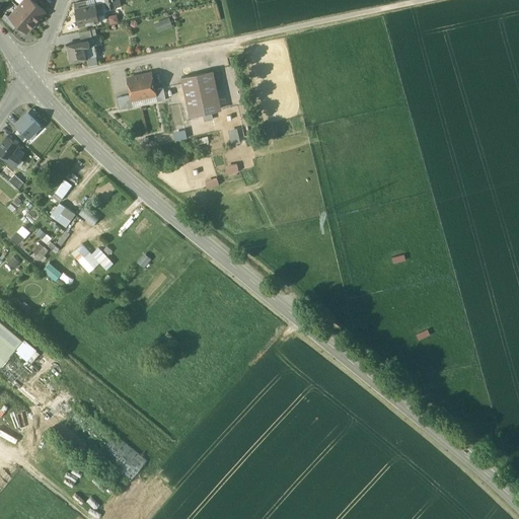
[(35,3),(32,0),(24,0),(18,7),(36,22),(40,20),(39,19),(46,11),(35,3)]
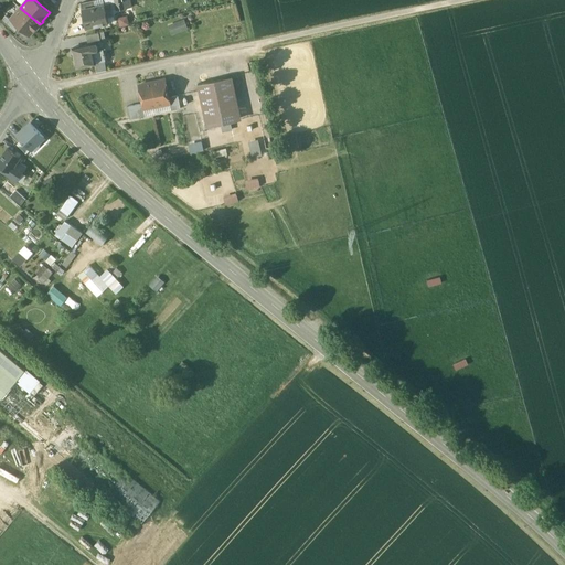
[(94,1),(81,3),(82,10),(95,7),(94,1)]
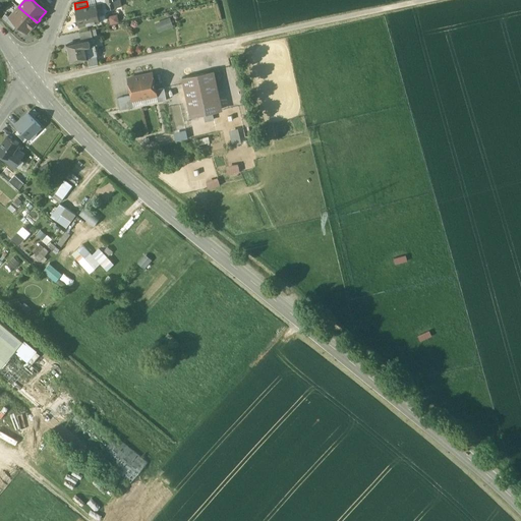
[(120,1),(107,3),(108,10),(121,7),(120,1)]
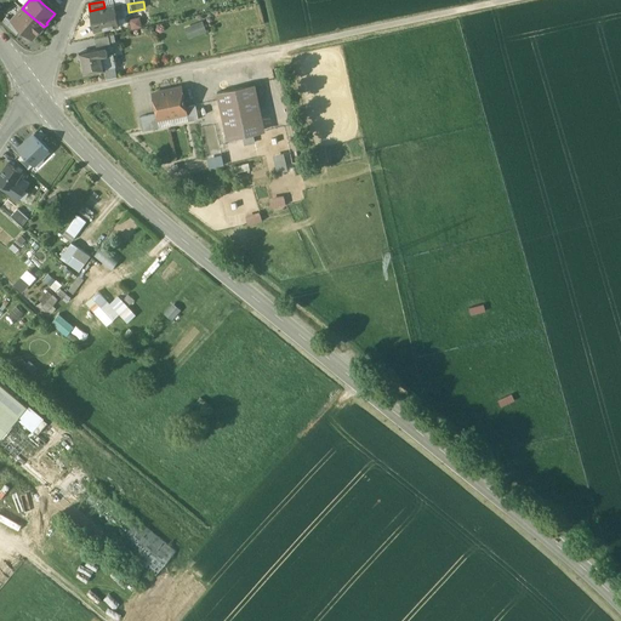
[(90,11),(95,32),(119,26),(115,6),(104,7),(90,11)]
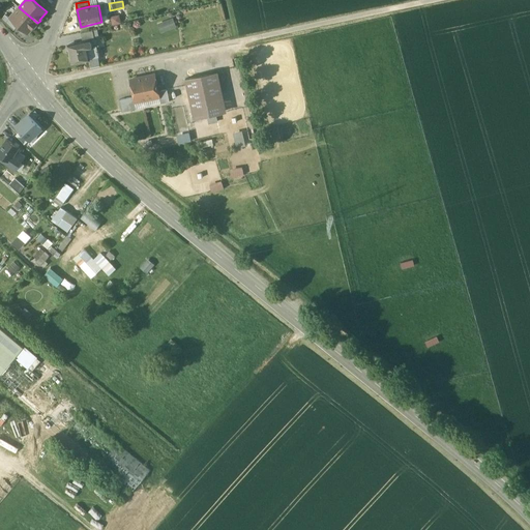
[(37,23),(19,7),(9,18),(18,26),(28,33),(34,26),(35,26),(37,23)]
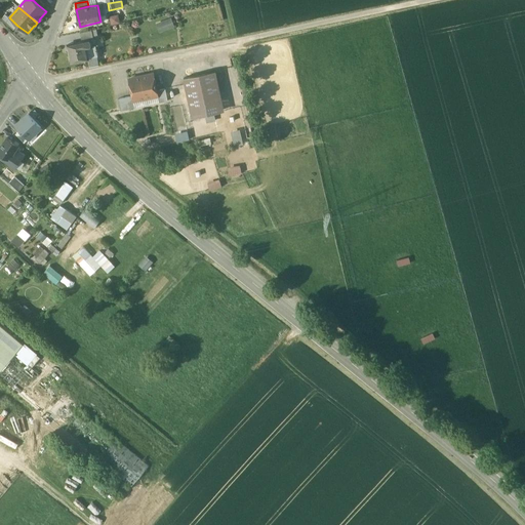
[(9,17),(5,14),(2,18),(14,30),(17,26),(9,17)]
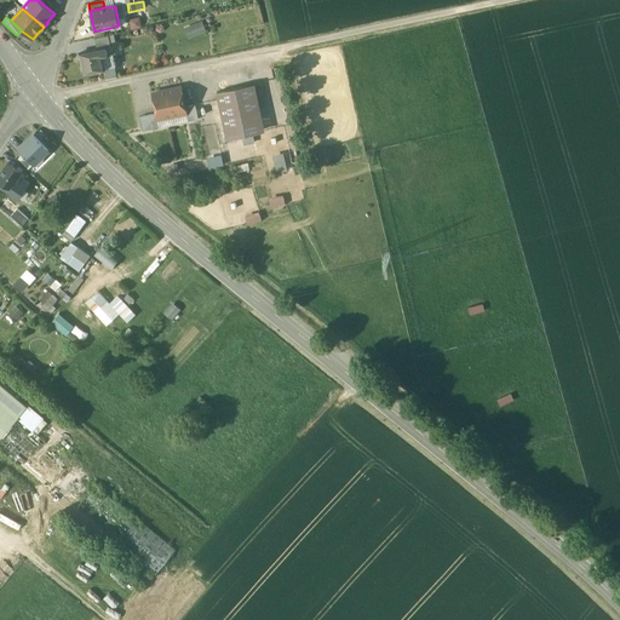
[(133,30),(143,27),(141,17),(130,21),(133,30)]
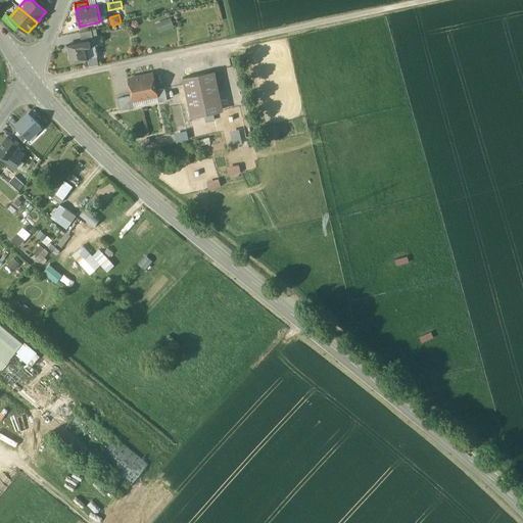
[(156,26),(160,33),(174,27),(170,19),(156,26)]
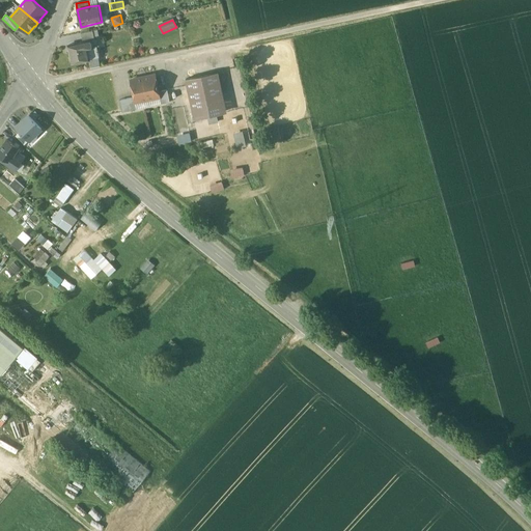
[(92,30),(81,33),(82,40),(94,37),(92,30)]
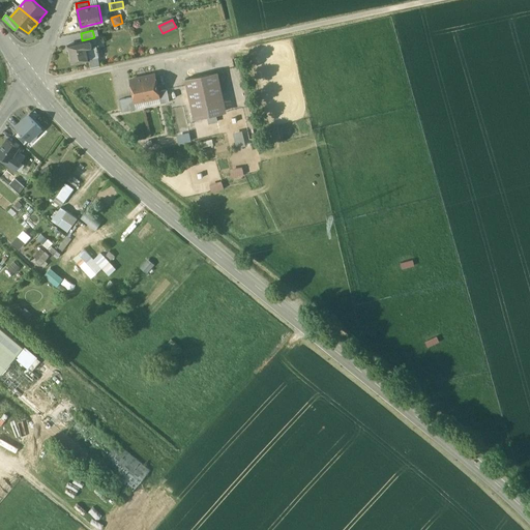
[(91,40),(68,46),(72,63),(89,59),(87,49),(93,47),(91,40)]
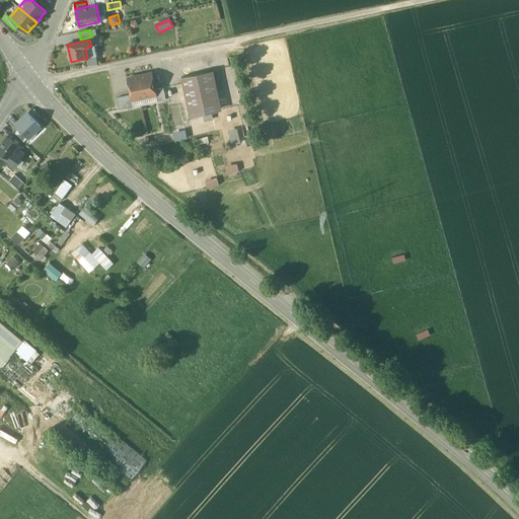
[(206,72),(181,77),(190,117),(214,112),(206,72)]
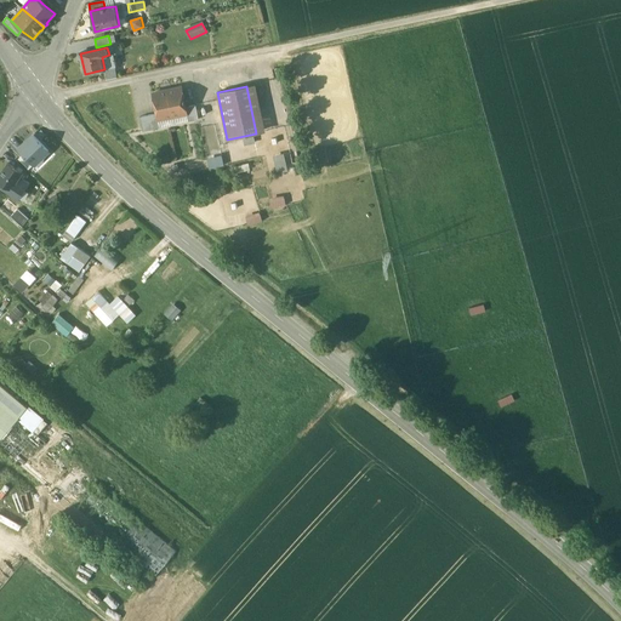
[(182,87),(153,93),(158,113),(160,127),(189,121),(186,107),(182,87)]
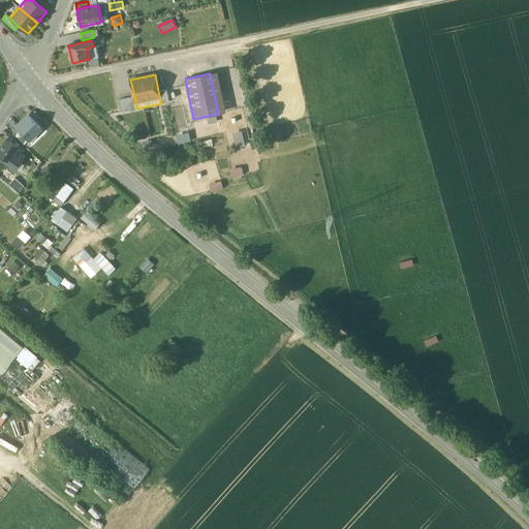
[(167,90),(158,91),(161,103),(169,101),(167,90)]
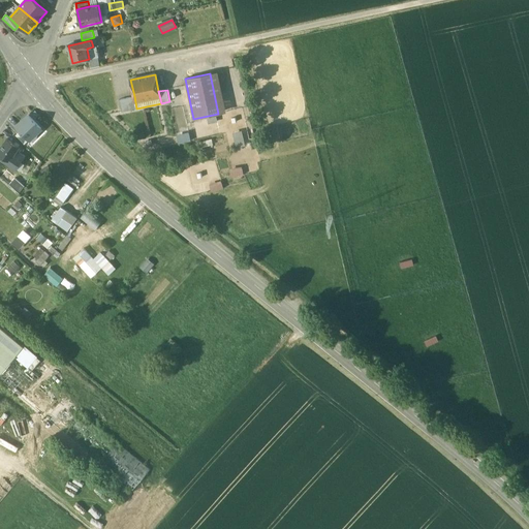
[(134,96),(120,99),(122,112),(136,109),(134,96)]
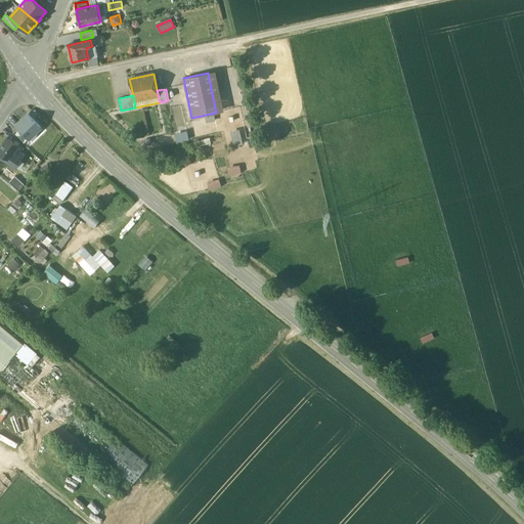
[(29,138),(30,139),(41,129),(29,116),(16,126),(20,130),(29,138)]
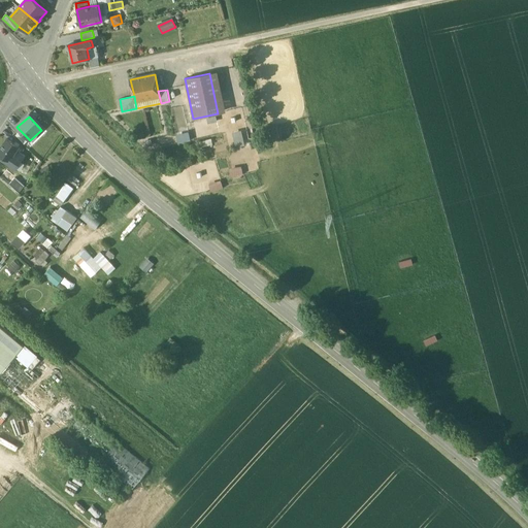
[(25,143),(29,139),(21,131),(17,135),(25,143)]
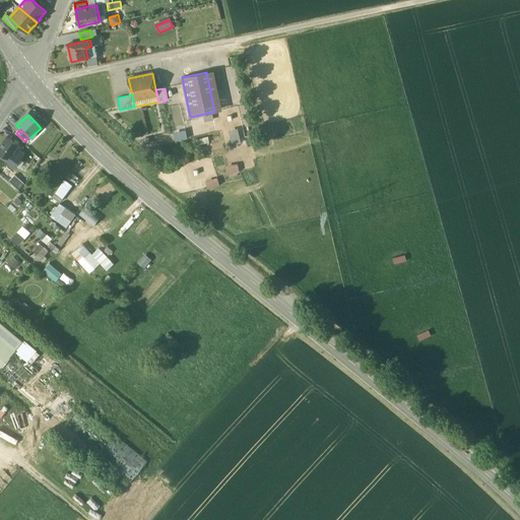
[(237,129),(230,131),(234,144),(241,143),(237,129)]
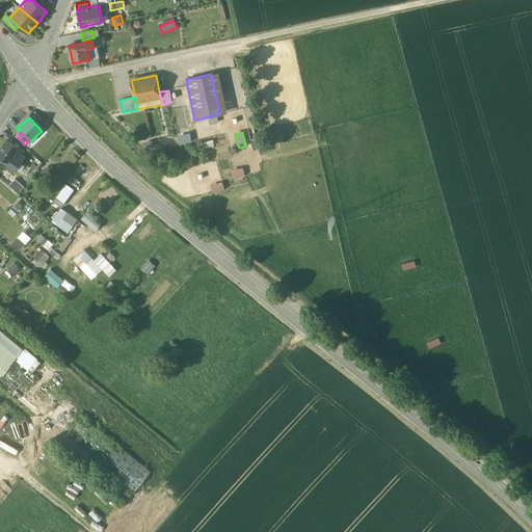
[(179,137),(181,144),(192,141),(190,134),(179,137)]
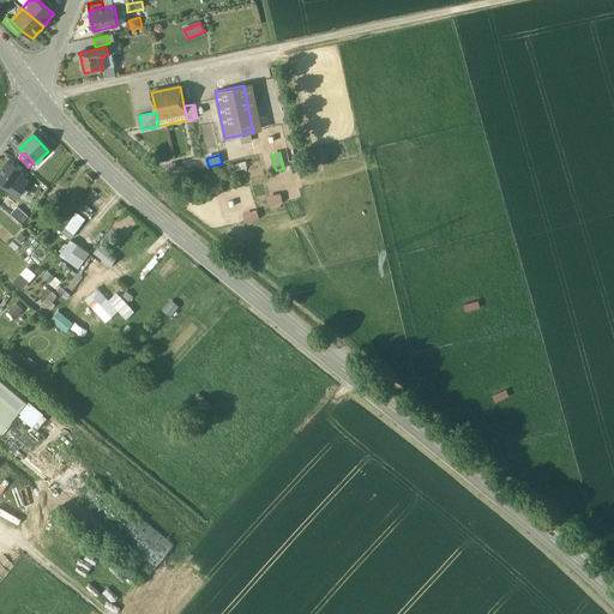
[(17,167),(8,161),(0,173),(0,180),(1,181),(0,182),(0,185),(18,198),(26,186),(16,180),(22,170),(17,167)]
